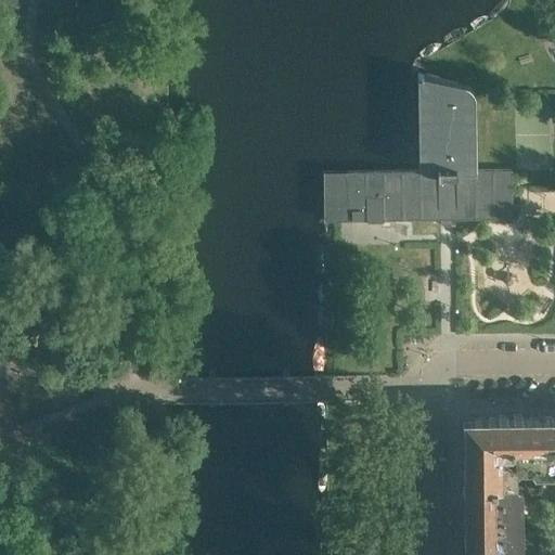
[(476,169),(475,98),(475,95),(474,94),(474,92),(473,90),(470,88),(469,87),(467,86),(466,85),(463,84),(423,75),(423,74),(417,73),(418,170),(346,171),(346,185),(356,185),(357,210),(347,210),(347,220),(441,219),(441,224),(454,224),(454,219),(513,218),(512,169),(476,169)]
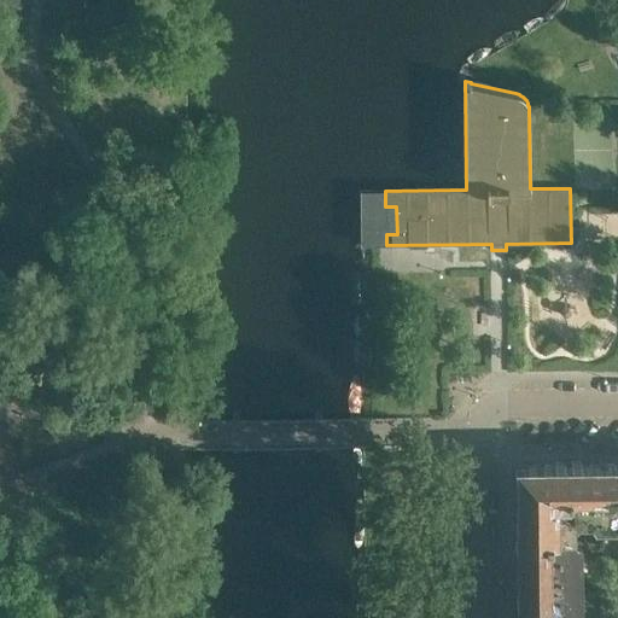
[(567,501),(566,465),(564,465),(563,461),(553,462),(551,465),(522,465),(522,467),(516,467),(516,479),(518,481),(519,501),(567,501)]
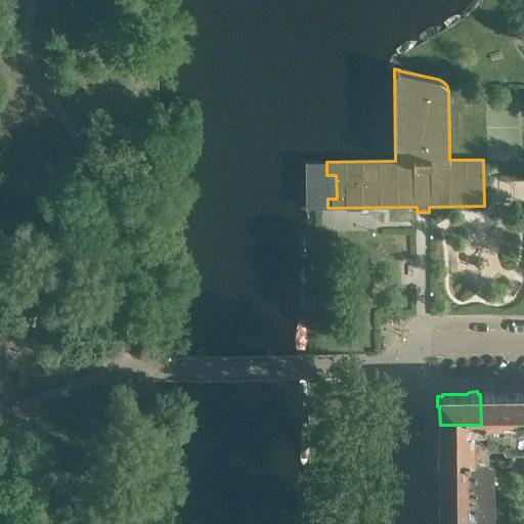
[(512,441),(511,393),(493,394),(492,391),(484,391),(482,394),(480,394),(481,425),(481,432),(486,438),(487,437),(500,437),(500,440),(501,441),(512,441)]
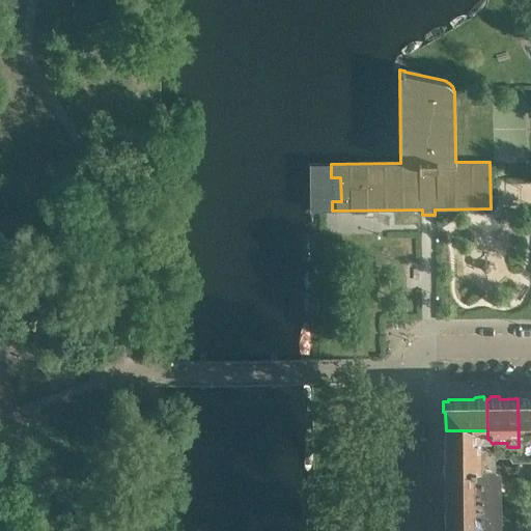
[(530,446),(530,398),(518,398),(519,447),(530,446)]
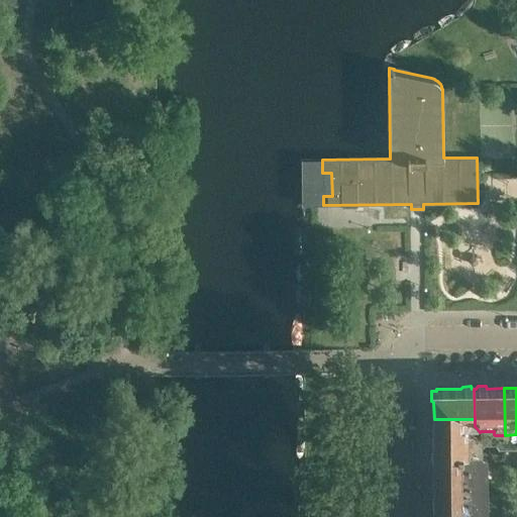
[(476,436),(480,432),(475,426),(475,419),(434,419),(434,437),(431,438),(431,446),(434,448),(434,450),(477,449),(476,436)]
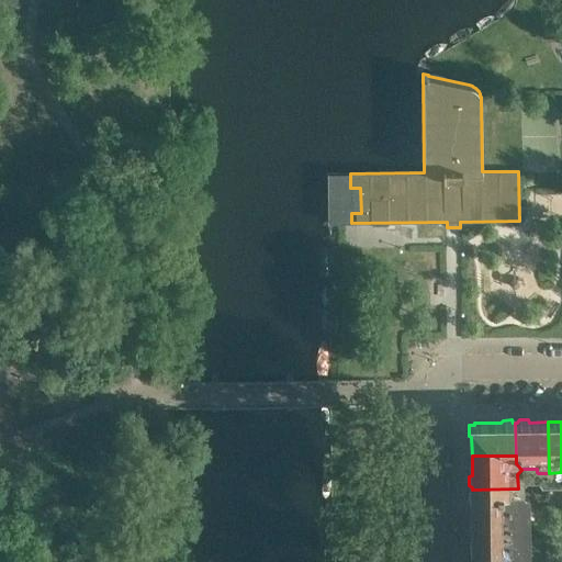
[(524,521),(524,492),(523,492),(519,489),(518,489),(472,490),(472,492),(469,493),(470,502),(472,504),(472,523),(524,521)]
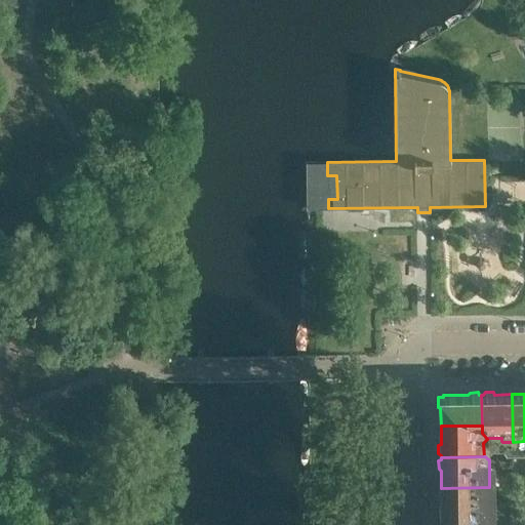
[(489,518),(489,487),(441,488),(442,506),(439,507),(439,515),(442,517),(442,519),(489,518)]
